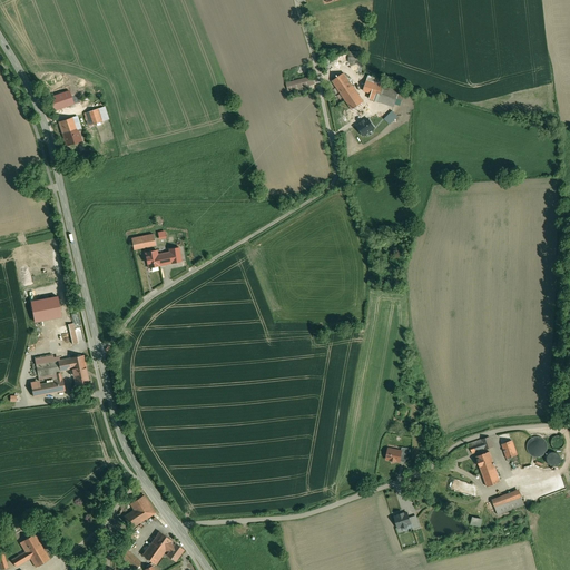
[(363,52),(349,52),(349,62),(362,62),(363,52)]
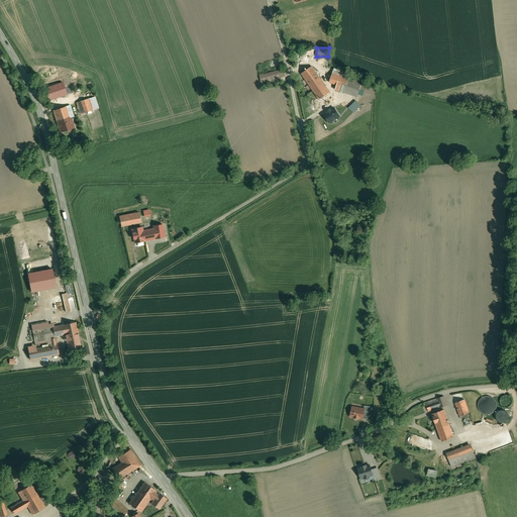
[(329,92),(312,67),(301,74),(319,99),(329,92)]
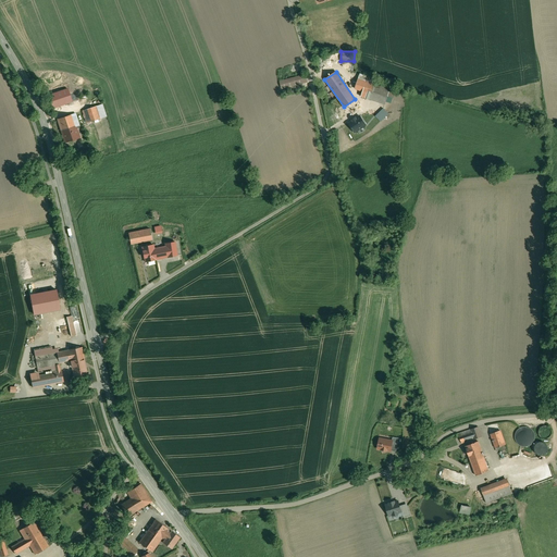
[(306,74),(280,81),(282,89),(308,83),(306,74)]
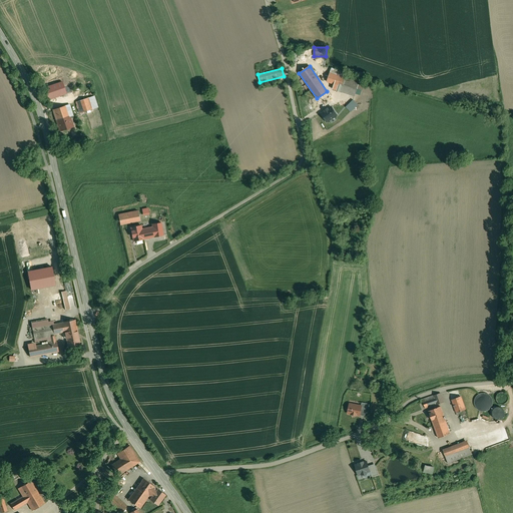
[(359,82),(330,73),(327,81),(334,84),(333,89),(355,96),(359,82)]
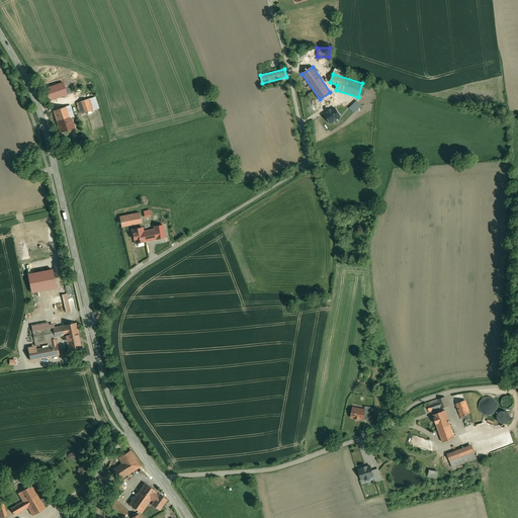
[(55,85),(44,89),(48,98),(46,99),(47,103),(50,101),(60,96),(55,85)]
